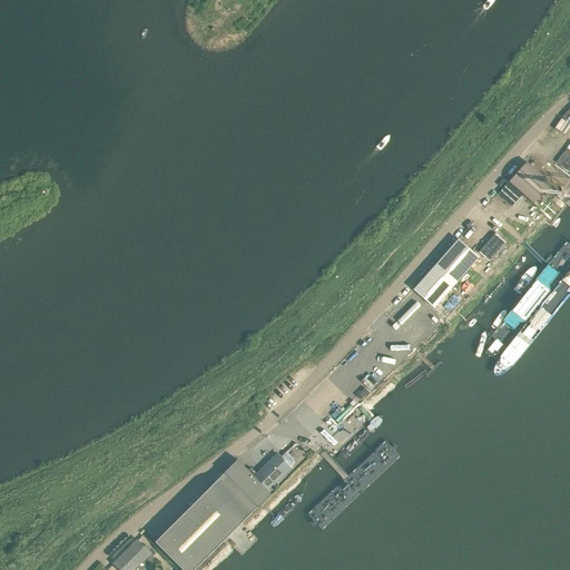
[(552,185),(536,169),(527,163),(509,182),(534,205),(552,185)]
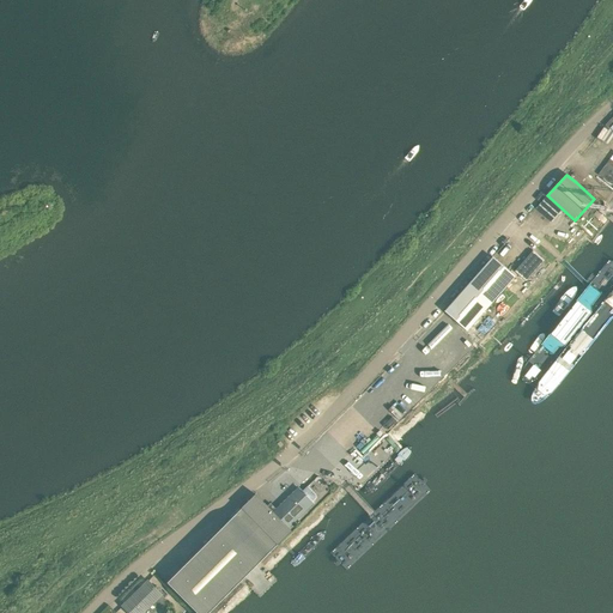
[(546,196),(536,207),(551,222),(560,211),(546,196)]
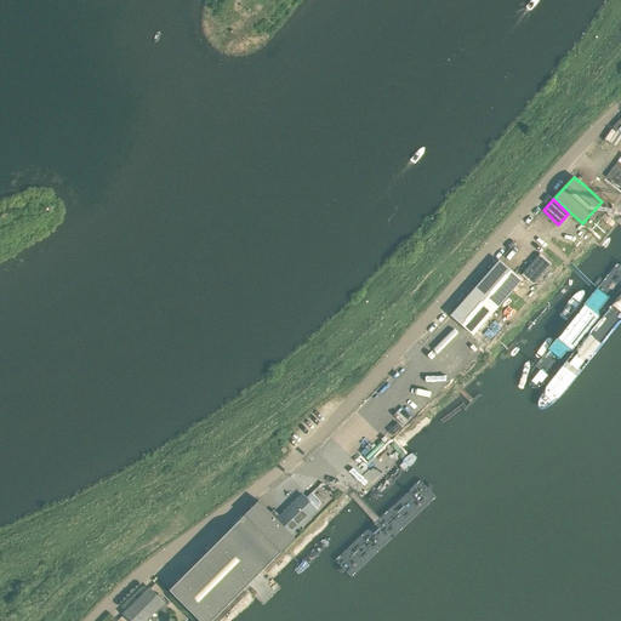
[(500,261),(450,315),(473,336),(522,280),(500,261)]
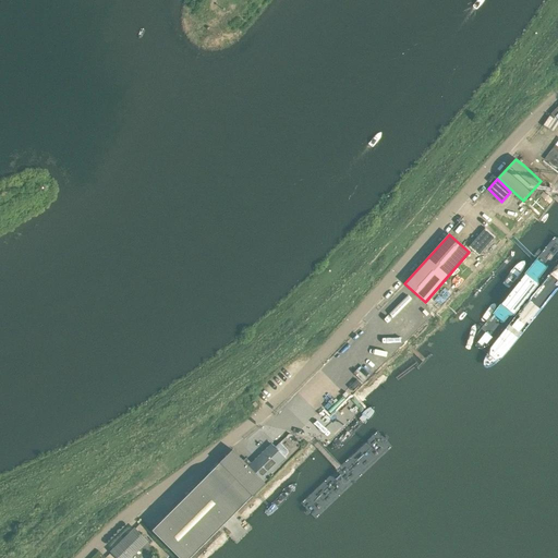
[(483,353),(557,262),(557,243),(552,242),(470,341),(474,350),(483,353)]
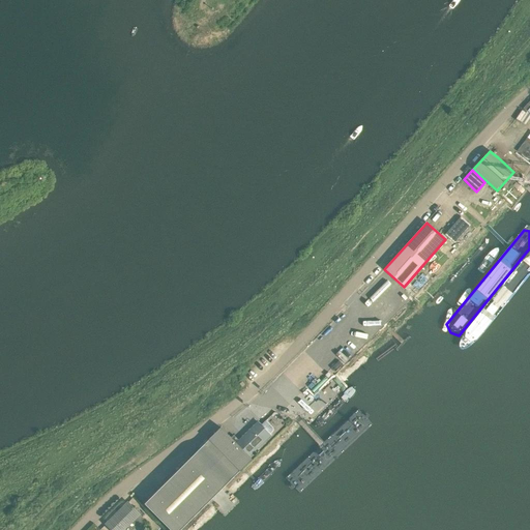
[(271,436),(269,435),(272,432),(273,430),(273,428),(266,420),(261,425),(258,423),(237,444),(221,428),(208,440),(193,457),(144,504),(160,521),(162,521),(170,529),(180,529),(252,460),(249,458),(271,436)]
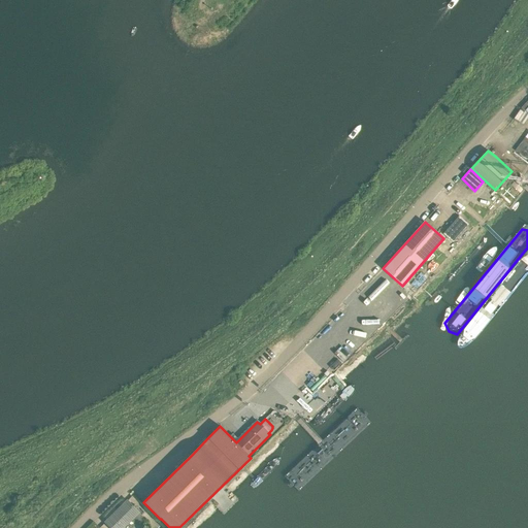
[(132,527),(143,517),(135,508),(128,501),(105,522),(110,527),(132,527)]
